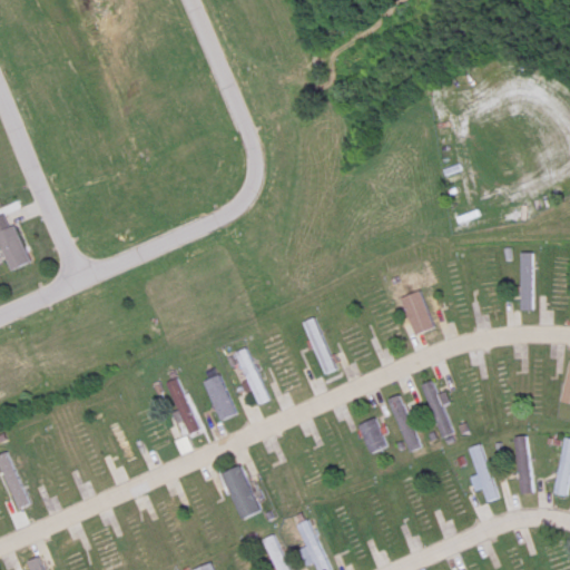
[(0,219),(0,231),(15,273),(37,265),(19,214),(0,219)]
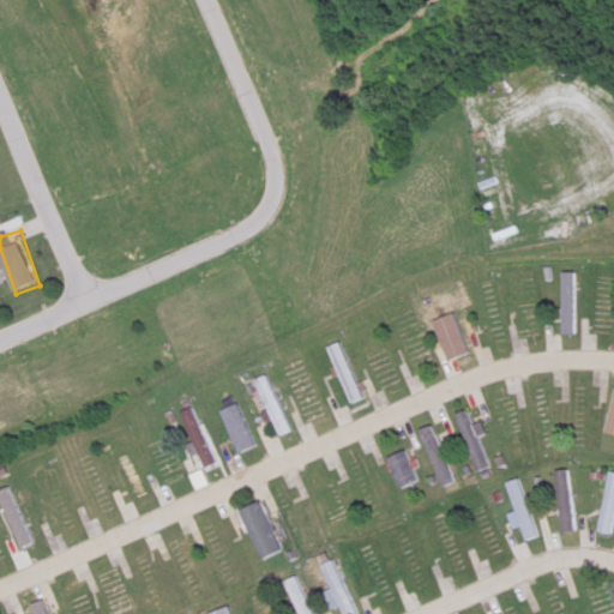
[(576,274),(560,274),(560,333),(576,333),(576,274)]
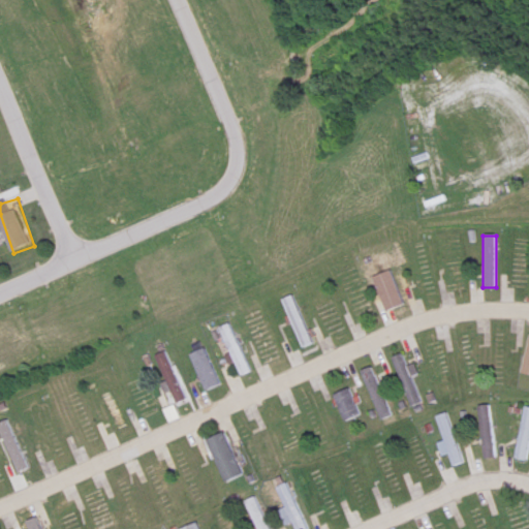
[(282,300),(290,323),(279,327),(287,353),(313,345),(297,296),(282,300)]
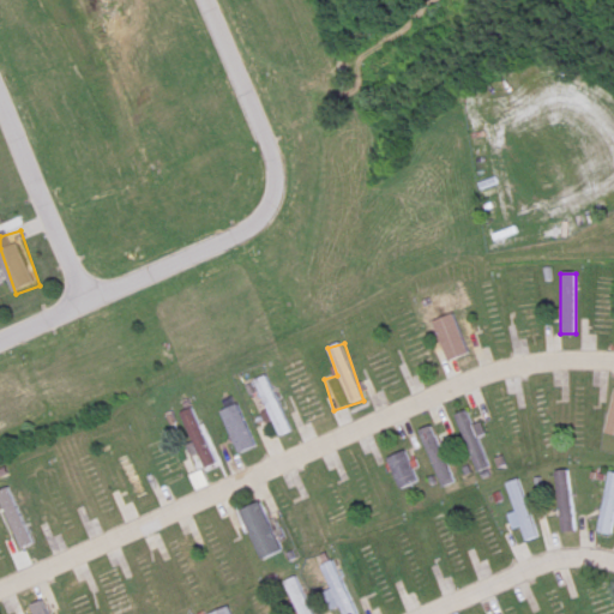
[(281,438),(295,432),(269,375),(256,381),(281,438)]
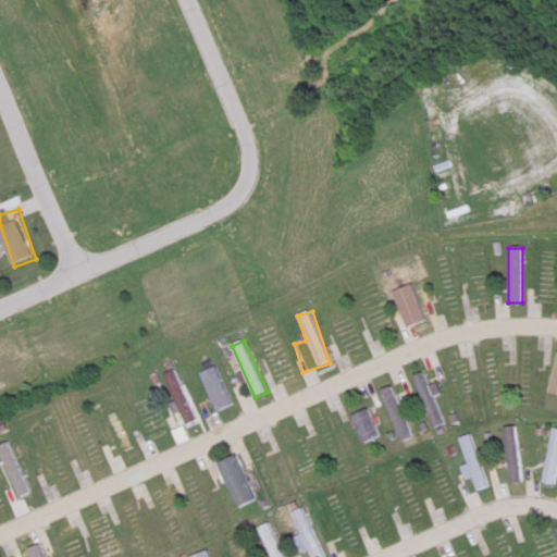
[(201,375),(218,412),(235,405),(218,368),(201,375)]
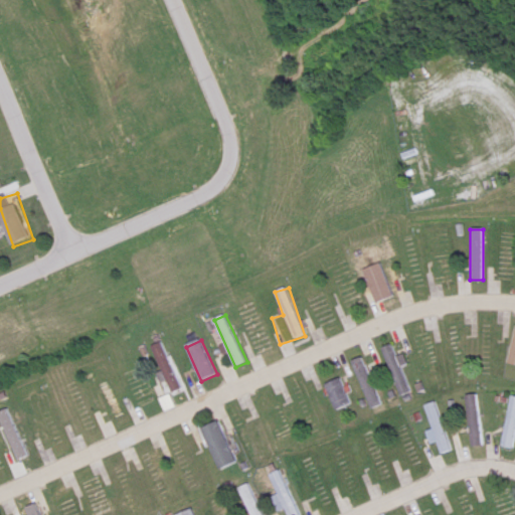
[(166,342),(151,347),(163,383),(167,382),(171,394),(182,390),(166,342)]
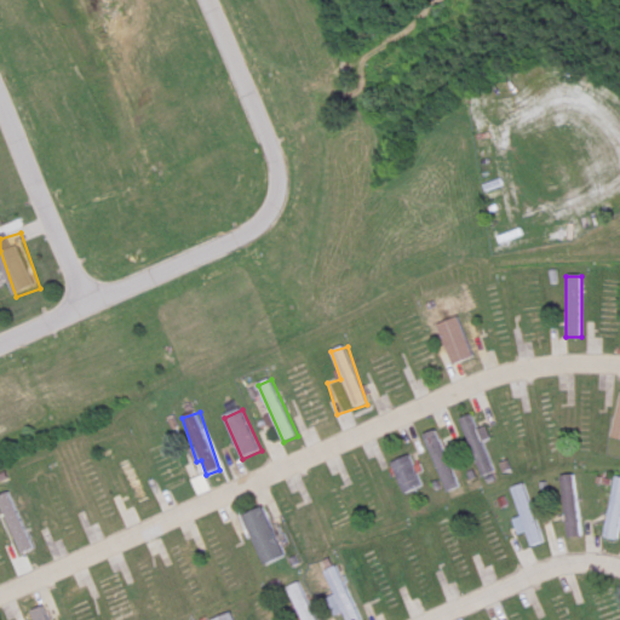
[(494,472),(474,415),(457,422),(478,478),(494,472)]
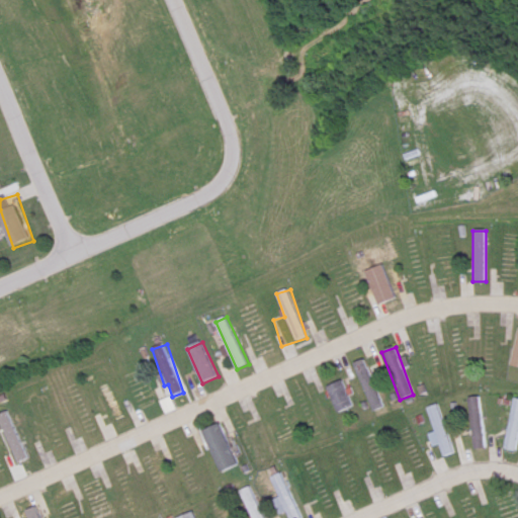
[(351,364),(369,414),(383,409),(365,359),(351,364)]
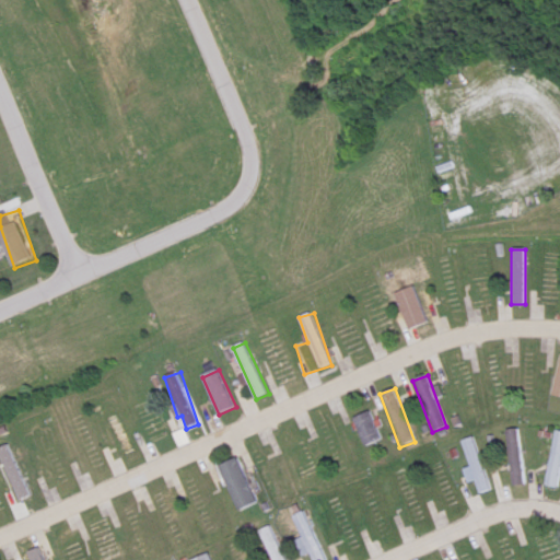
[(382,442),(372,411),(353,418),(362,448),(382,442)]
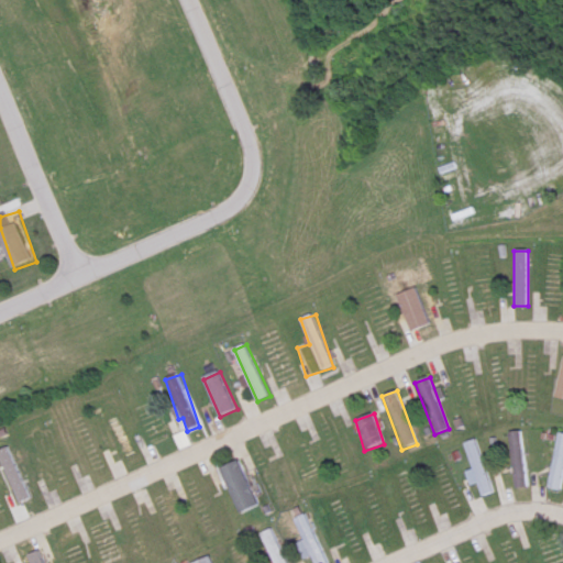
[(511,488),(528,488),(527,432),(510,432),(511,488)]
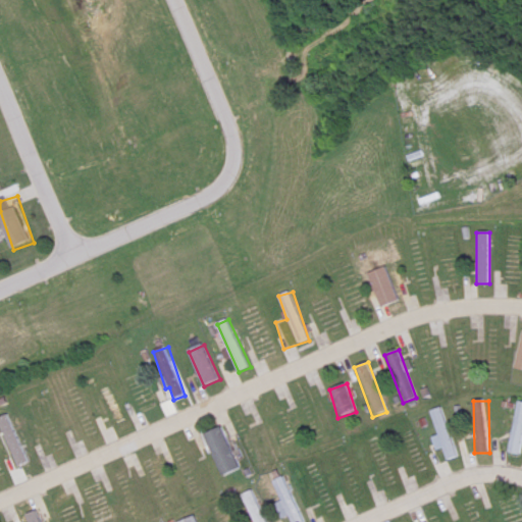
[(520,454),(521,446),(521,401),(519,401),(508,451),(520,454)]
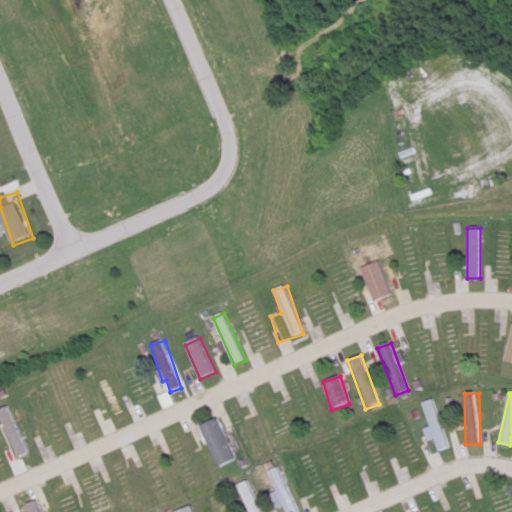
[(451,448),(434,400),(422,404),(439,452),(451,448)]
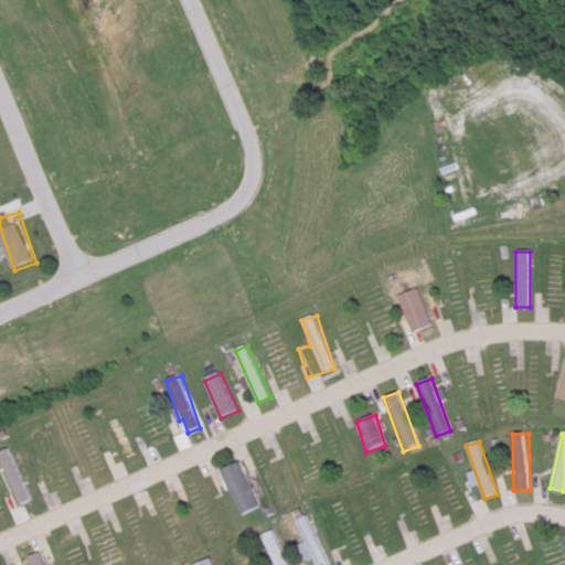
[(262,508),(241,461),(219,471),(240,518),(262,508)]
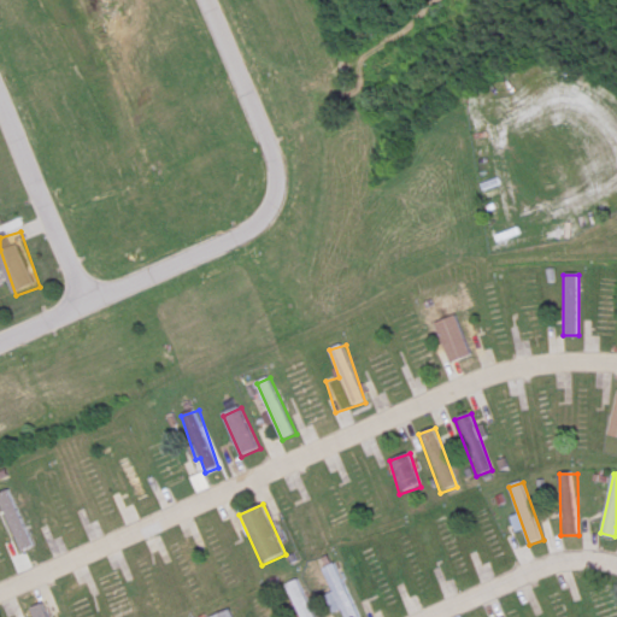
[(333,593),(327,595),(335,613),(342,610),(346,616),(363,616),(338,563),(322,570),(333,593)]
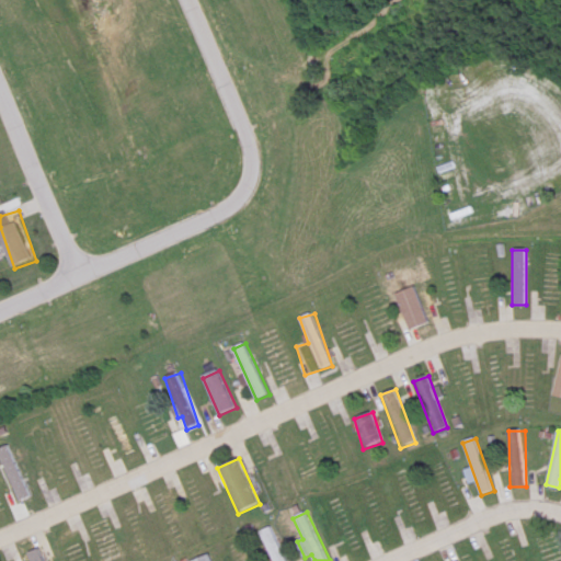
[(258,533),(271,560),(288,560),(272,526),(258,533)]
